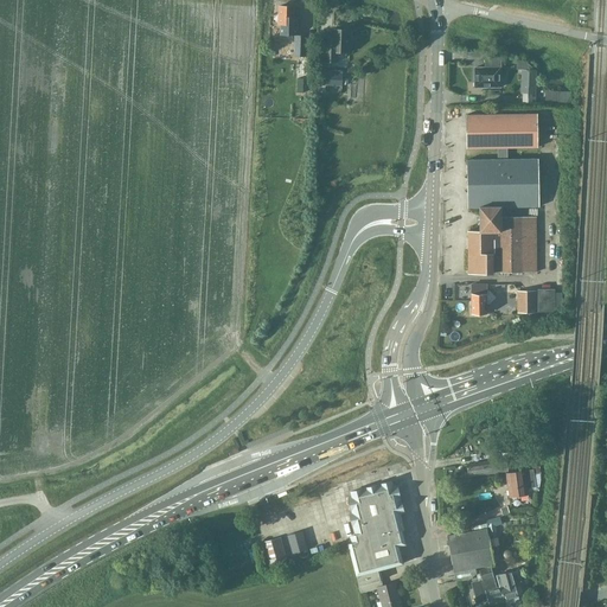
[(299,17),(294,17),(295,6),(278,6),(278,24),(280,24),(280,36),(294,36),(294,57),(306,57),(306,36),(298,36),(299,17)]
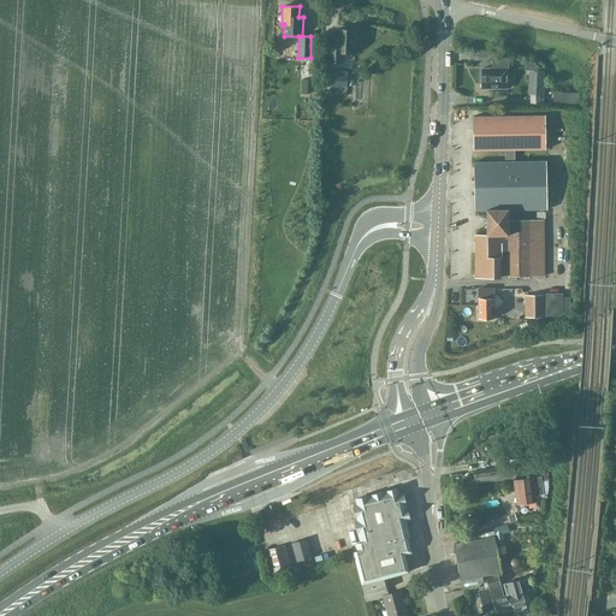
[(354,54),(355,30),(338,29),(337,42),(330,41),(329,63),(343,63),(343,53),(354,54)]
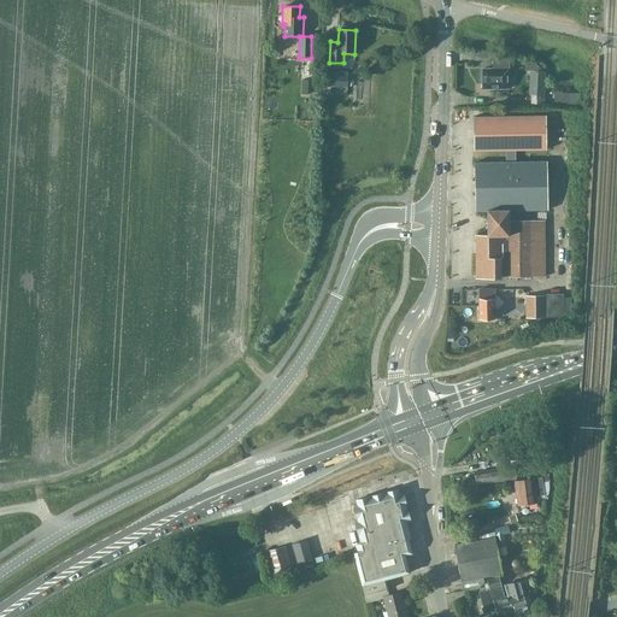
[(315,95),(315,60),(300,60),(299,95),(315,95)]
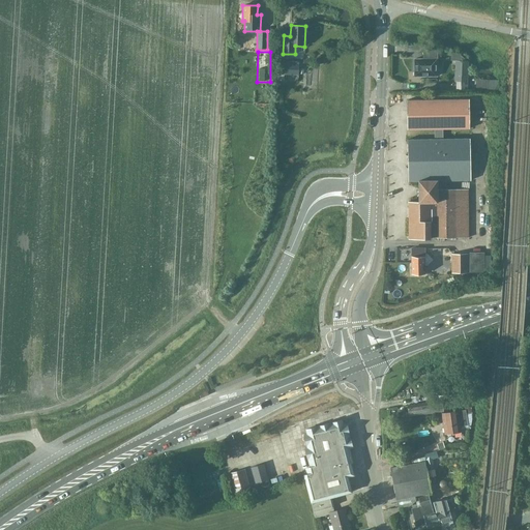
[(437,61),(414,61),(414,79),(437,79),(437,61)]
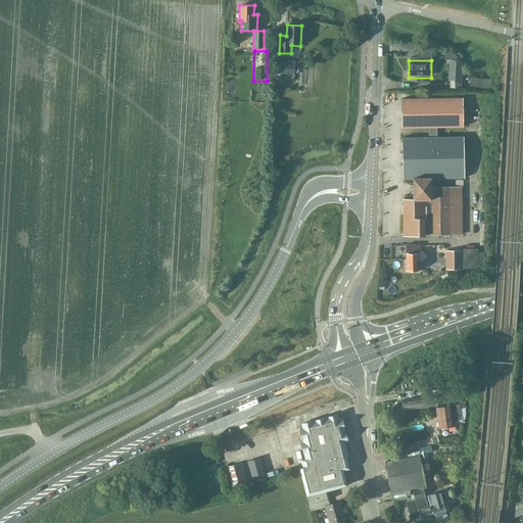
[(461,90),(462,60),(452,60),(452,81),(449,81),(449,90),(461,90)]
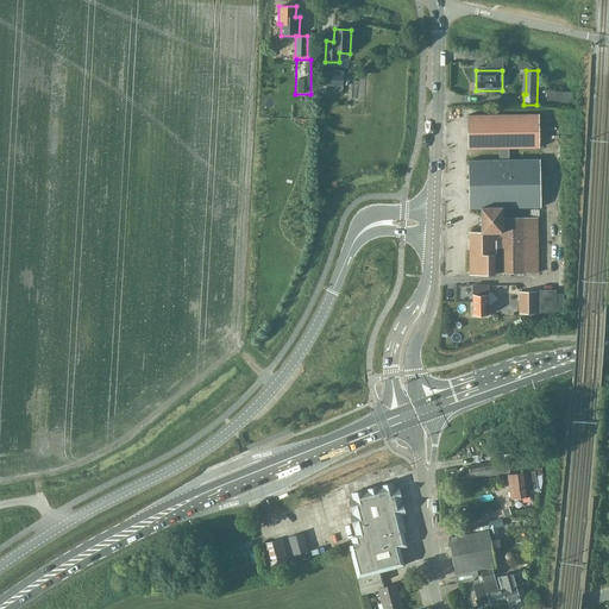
[(325,74),(324,86),(343,86),(344,74),(325,74)]
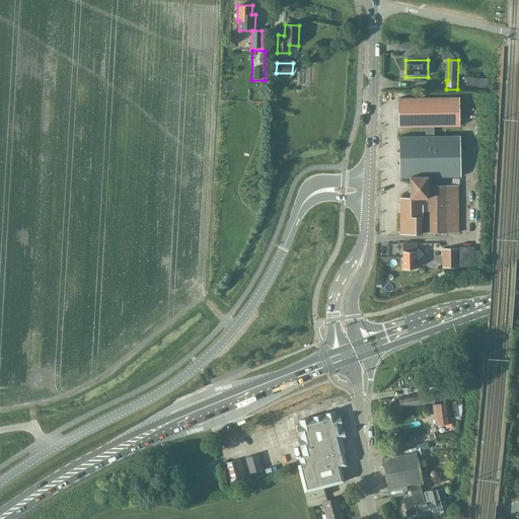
[(398,99),(399,129),(425,128),(433,128),(460,127),(459,97),(398,99)]
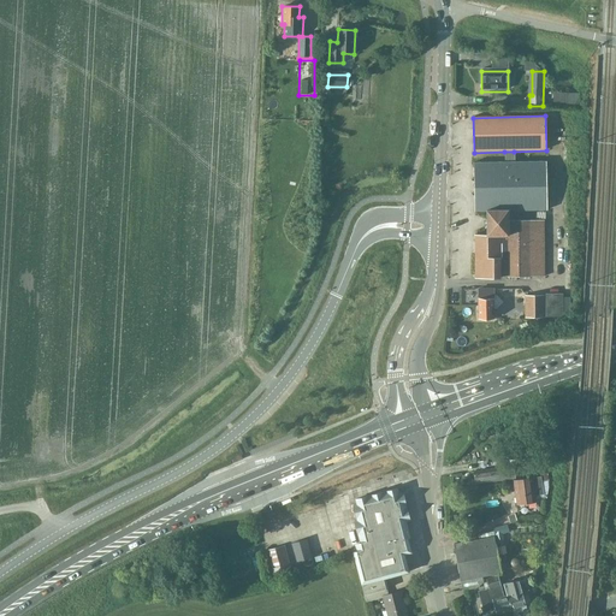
[(515,161),(514,152),(504,152),(504,163),(472,164),(474,212),(486,211),(487,236),(474,236),(474,279),(545,277),(544,220),(509,221),(509,211),(545,209),(544,161),(515,161)]
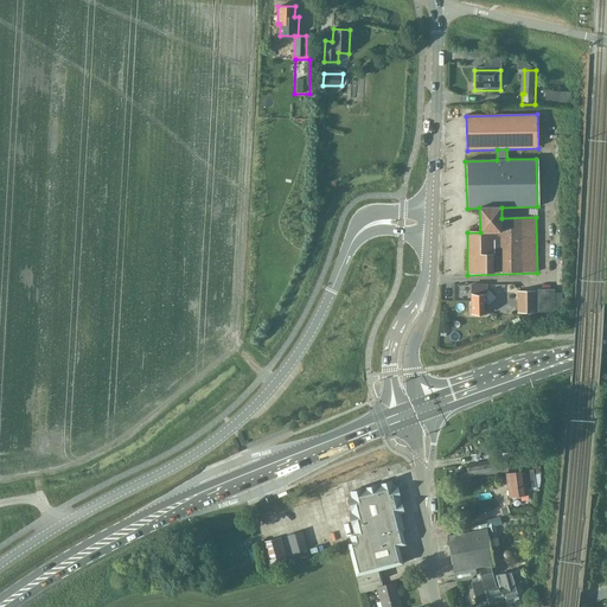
[(486,285),(472,285),(471,313),(486,313),(486,305),(489,305),(496,298),(490,291),(486,291),(486,285)]
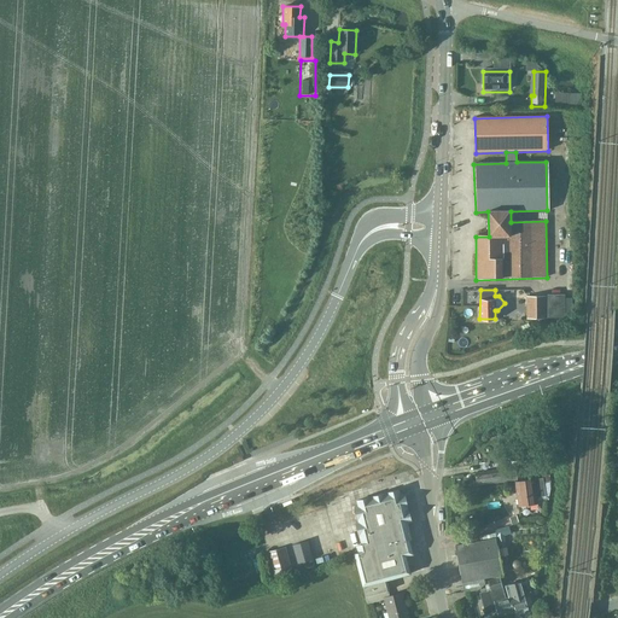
[(572,298),(564,298),(564,296),(547,296),(547,319),(565,319),(565,318),(572,318),(572,298)]
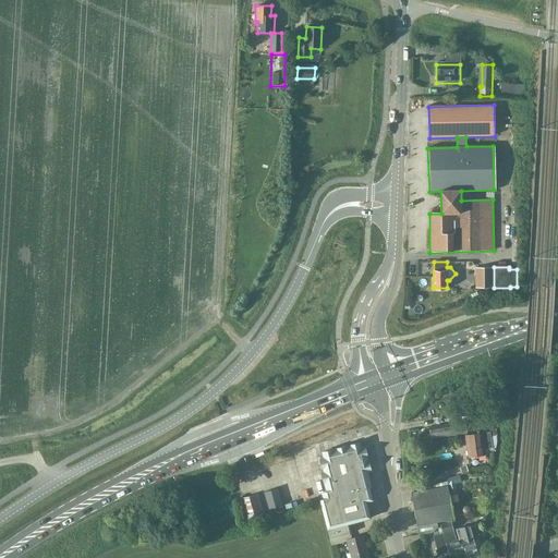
[(475,269),(475,289),(493,289),(493,268),(475,269)]
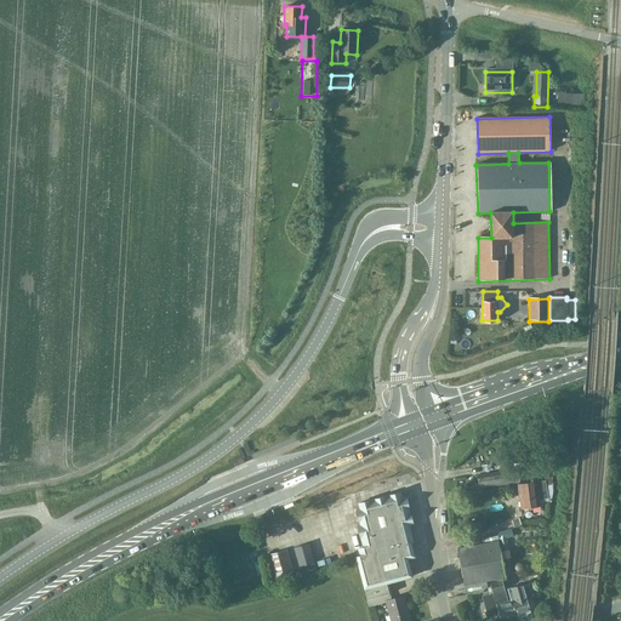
[(519,471),(478,476),(479,484),(472,485),(473,491),(480,491),(480,488),(520,483),(519,471)]
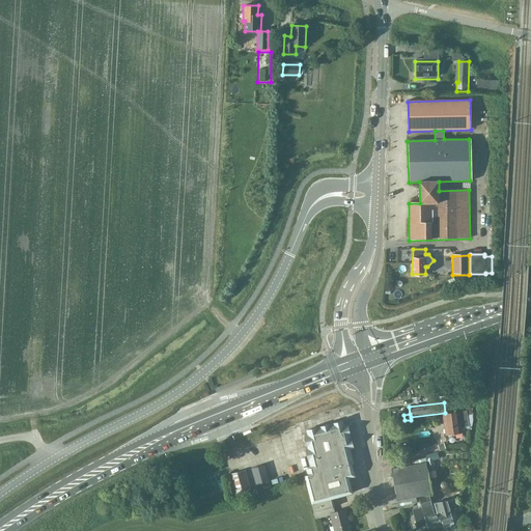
[(462,432),(460,426),(468,426),(466,411),(458,412),(444,414),(447,435),(462,432)]
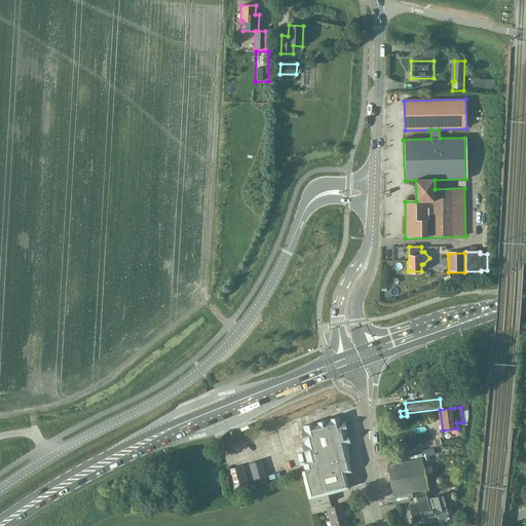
[(313,514),(328,510),(332,509),(331,502),(332,502),(330,493),(350,488),(346,473),(350,472),(345,452),(349,451),(348,445),(350,445),(344,420),(342,421),(341,417),(304,426),(305,430),(303,431),(306,444),(304,445),(310,468),(302,471),(313,514)]
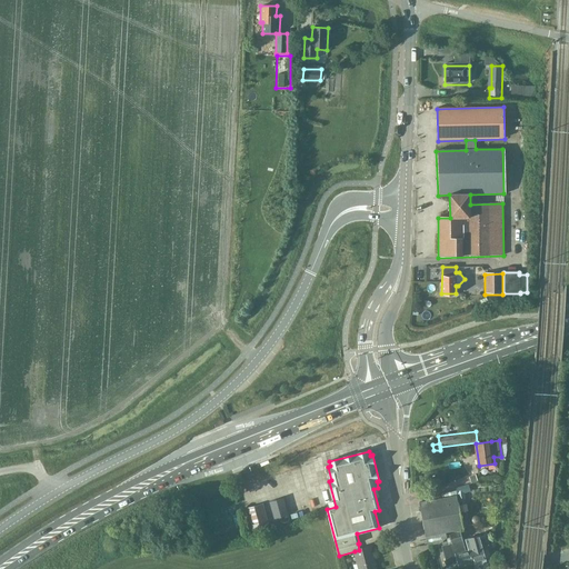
[(466,503),(463,492),(470,490),(468,485),(456,488),(459,505),(466,503)]
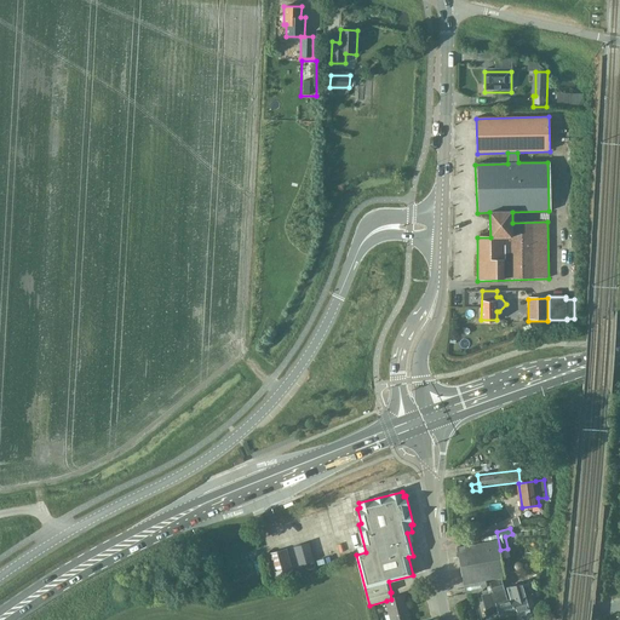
[(480,544),(458,549),(465,585),(472,584),(501,579),(505,578),(498,541),(495,541),(480,544)]
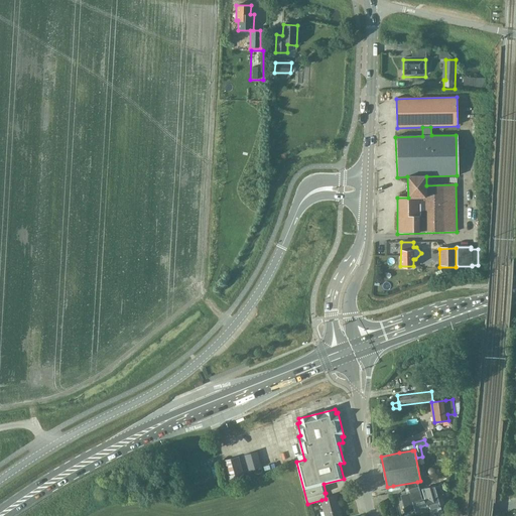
[(260,466),(256,453),(245,456),(249,470),(260,466)]
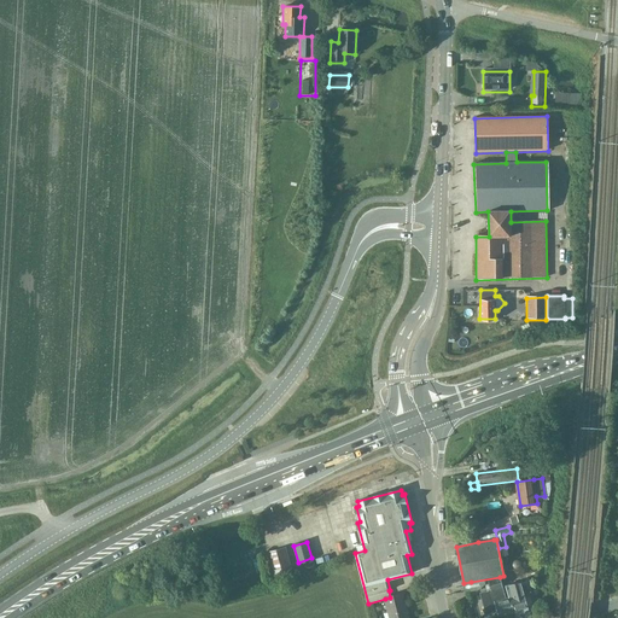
[(293,571),(287,547),(268,553),(275,576),(293,571)]
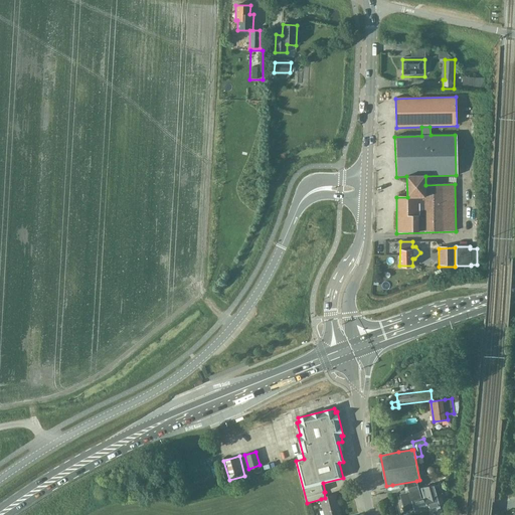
[(426,498),(425,498),(421,499),(418,486),(417,481),(406,484),(408,492),(399,494),(399,495),(403,508),(402,508),(403,514),(409,512),(408,511),(414,510),(416,514),(430,510),(426,498)]
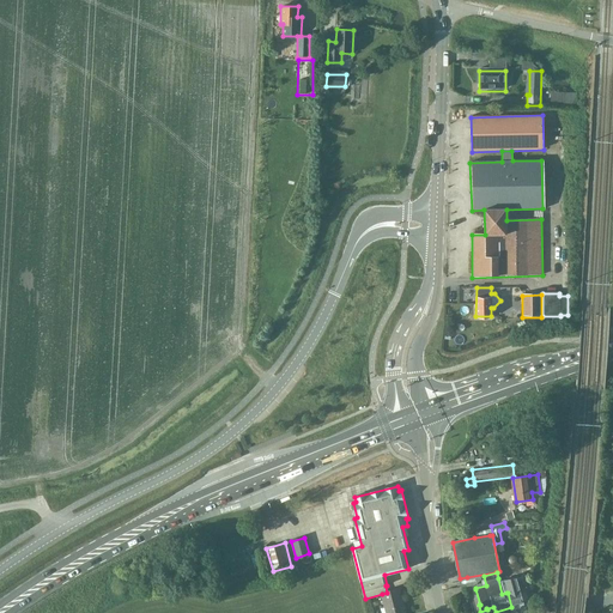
[(513,583),(505,586),(507,593),(508,593),(511,607),(511,608),(514,610),(520,608),(521,606),(520,605),(523,604),(523,601),(528,599),(525,588),(526,588),(523,578),(519,581),(517,576),(510,578),(511,580),(513,583)]
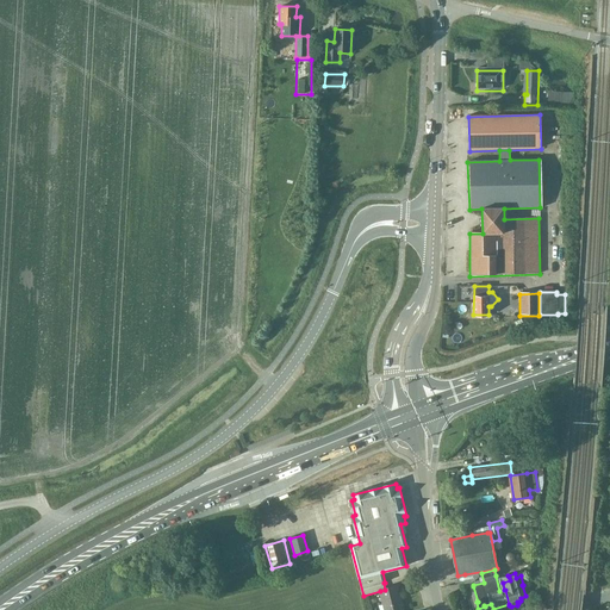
[(380,591),(385,609),(403,609),(400,603),(396,587),(385,590),(380,591)]
